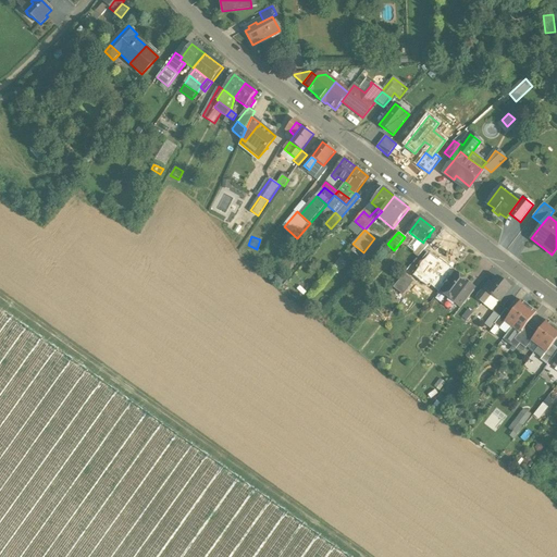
[(416,237),(408,247),(413,254),(417,258),(428,245),(423,242),(423,243),(416,237)]
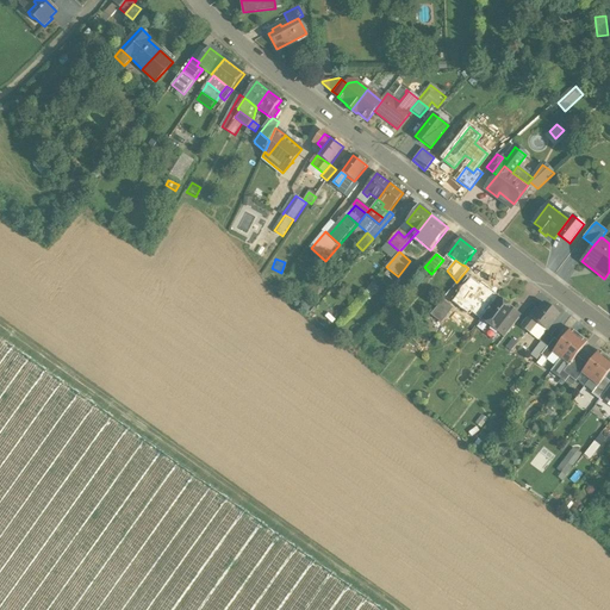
[(471,278),(452,303),(467,315),(470,311),(480,321),(497,298),(499,297),(487,288),(486,290),(480,286),(480,285),(471,278)]
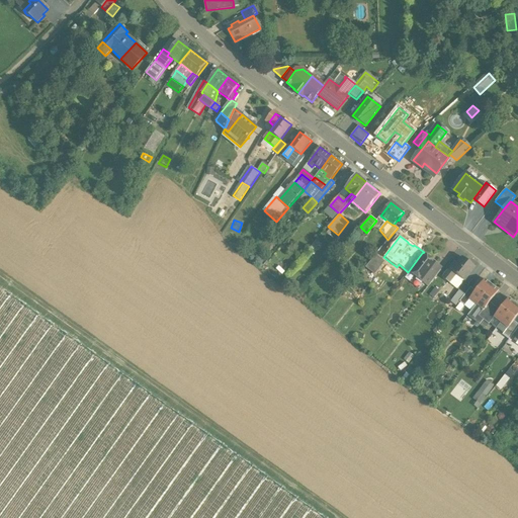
[(437,265),(422,253),(408,272),(409,271),(416,276),(416,280),(420,283),(424,282),(425,281),(436,266),(437,265)]
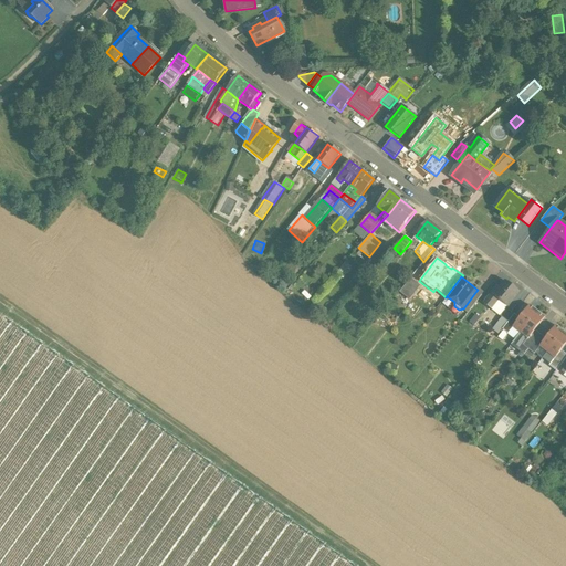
[(410,279),(399,292),(409,300),(420,286),(410,279)]
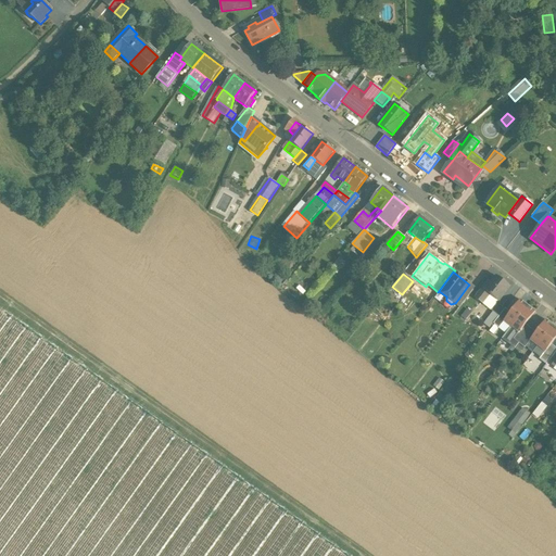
[(509,287),(496,277),(491,283),(489,281),(482,289),(490,294),(498,302),(509,287)]
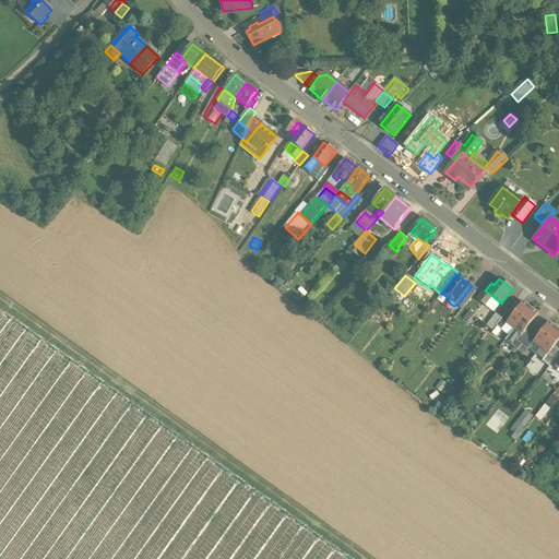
[(471,287),(459,304),(463,307),(476,292),(471,287)]
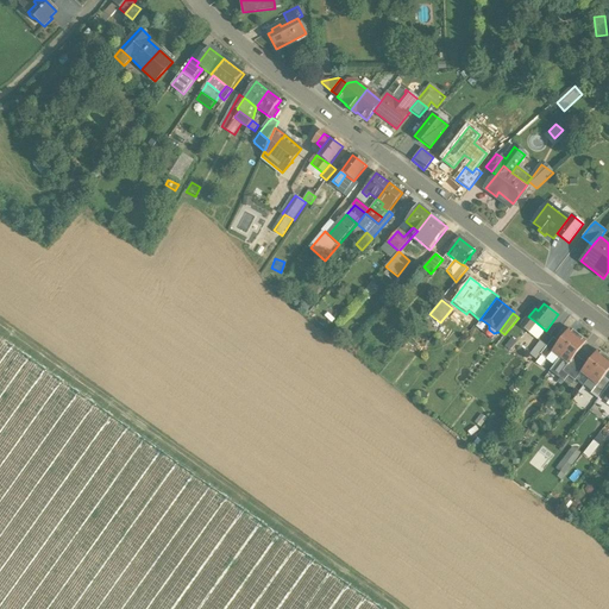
[(528,316),(521,326),(528,333),(537,322),(528,316)]
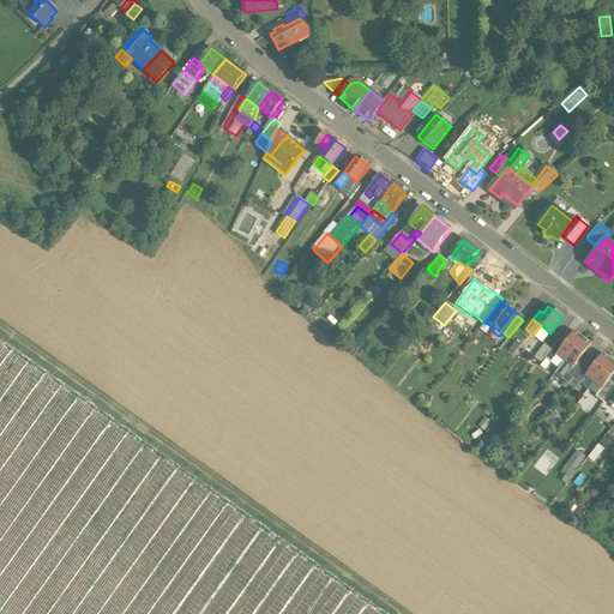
[(551,333),(541,325),(533,336),(542,343),(551,333)]
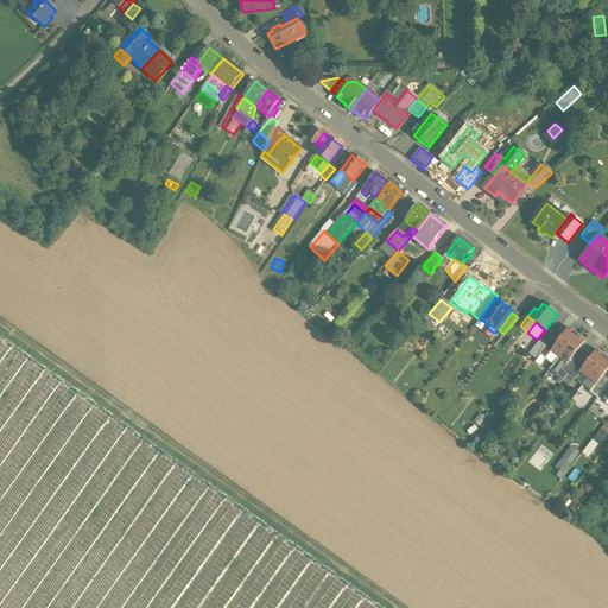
[(558,342),(550,352),(551,352),(558,358),(577,335),(569,328),(558,342)]
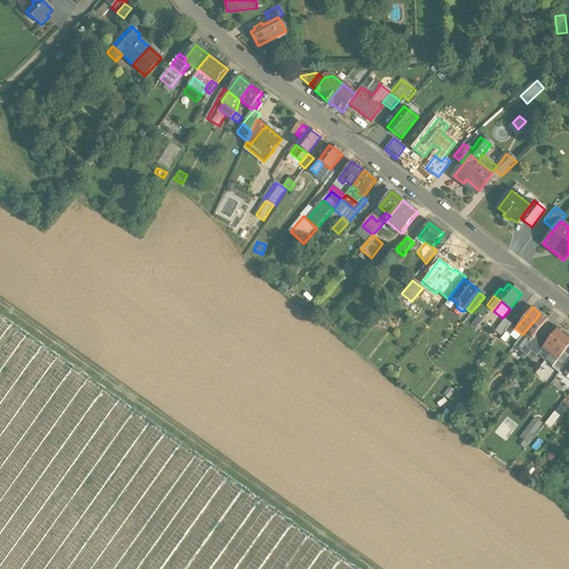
[(540,313),(522,335),(530,341),(531,341),(538,332),(548,319),(540,313)]
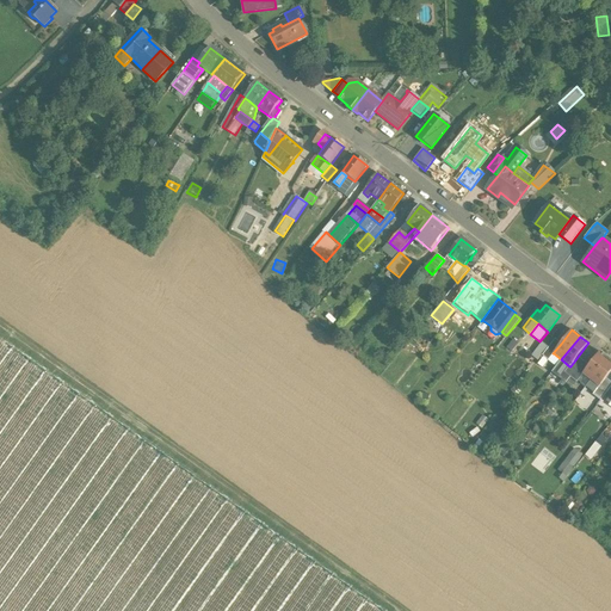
[(548,349),(542,356),(548,360),(554,353),(553,353),(561,344),(555,339),(548,349)]
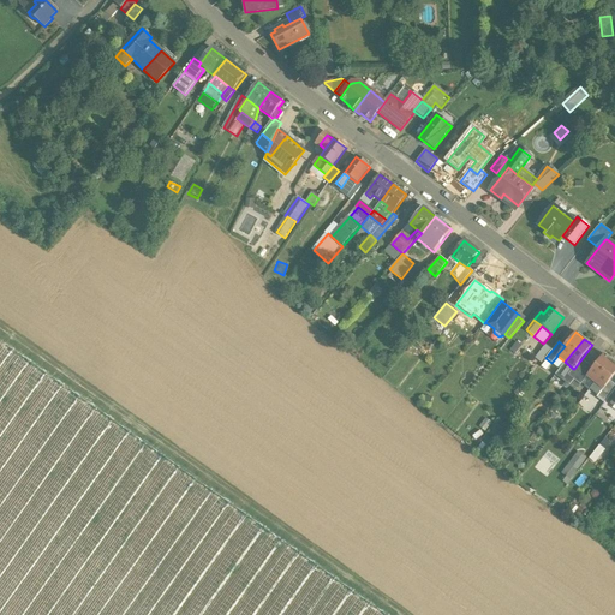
[(545,358),(551,351),(544,346),(535,358),(541,364),(545,358)]
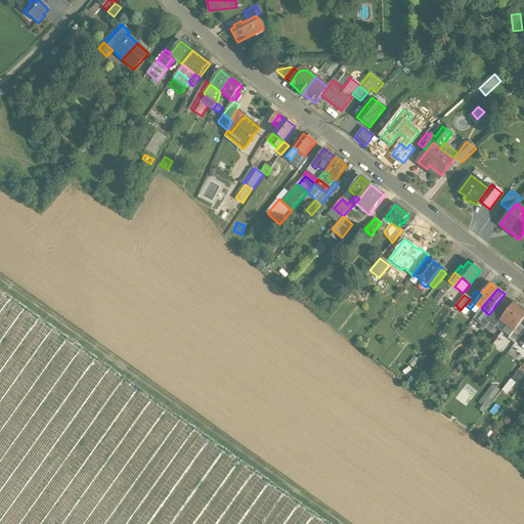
[(505,313),(499,321),(507,326),(521,307),(514,302),(505,313)]
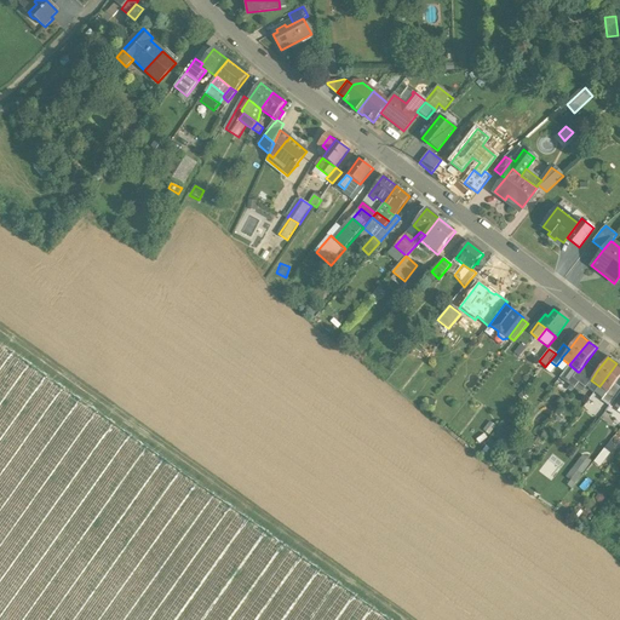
[(551,373),(556,366),(550,361),(545,367),(545,368),(551,373)]
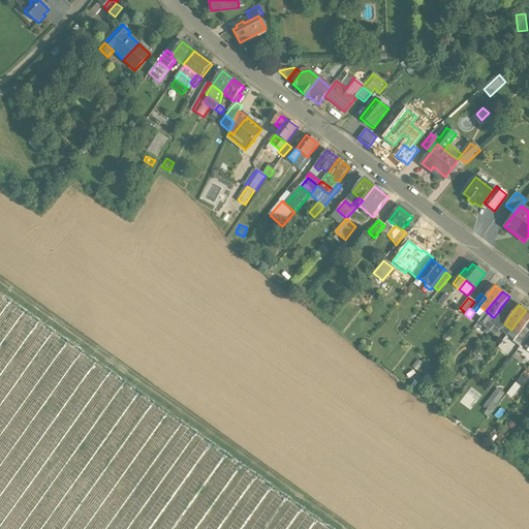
[(500,309),(494,317),(493,317),(489,323),(494,328),(504,313),(500,309)]
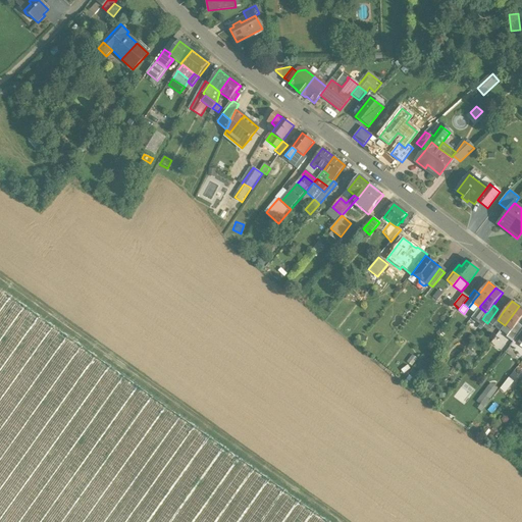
[(521,308),(519,306),(505,325),(512,330),(517,323),(521,317),(521,308)]
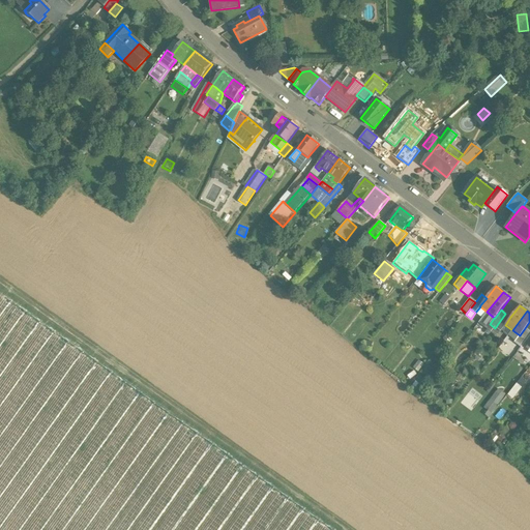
[(494,318),(487,312),(479,323),(486,328),(490,324),(494,318)]
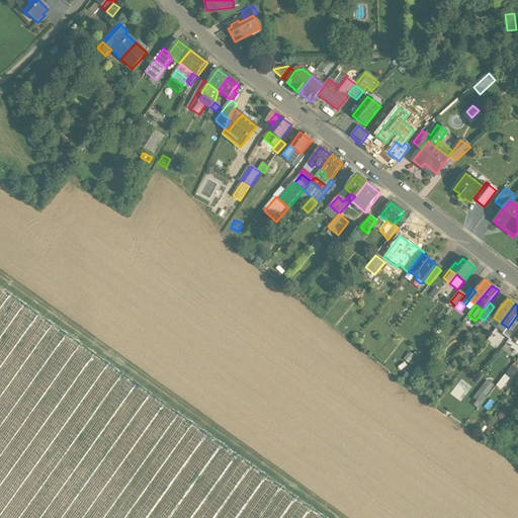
[(499,310),(494,307),(484,321),(489,325),(494,318),(499,310)]
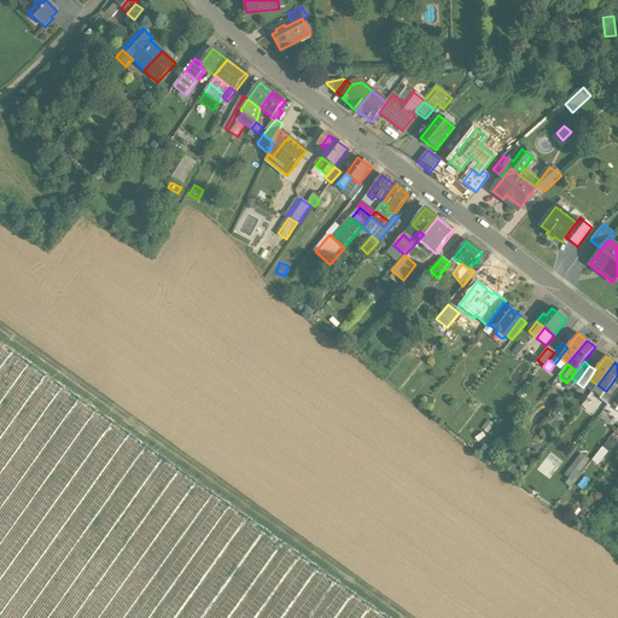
[(571,378),(566,383),(559,377),(558,377),(572,388),(577,383),(571,378)]
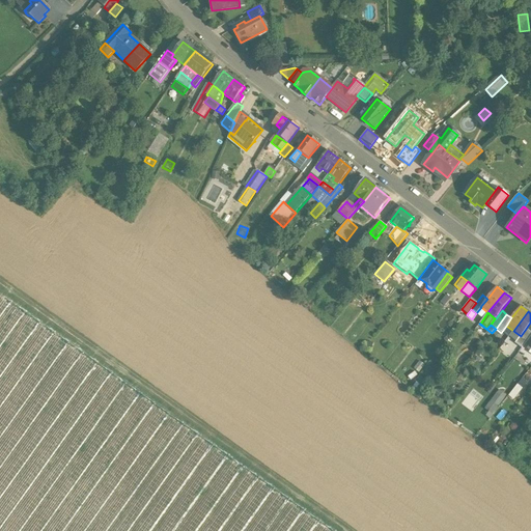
[(530,332),(526,329),(521,336),(514,343),(522,348),(523,346),(529,339),(530,335),(530,332)]
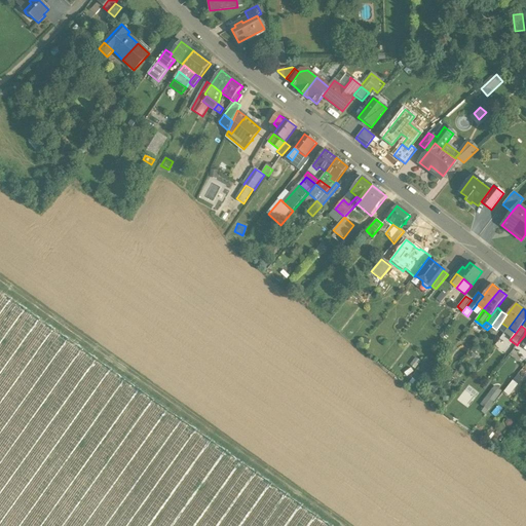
[(410,366),(415,370),(420,363),(415,359),(410,366)]
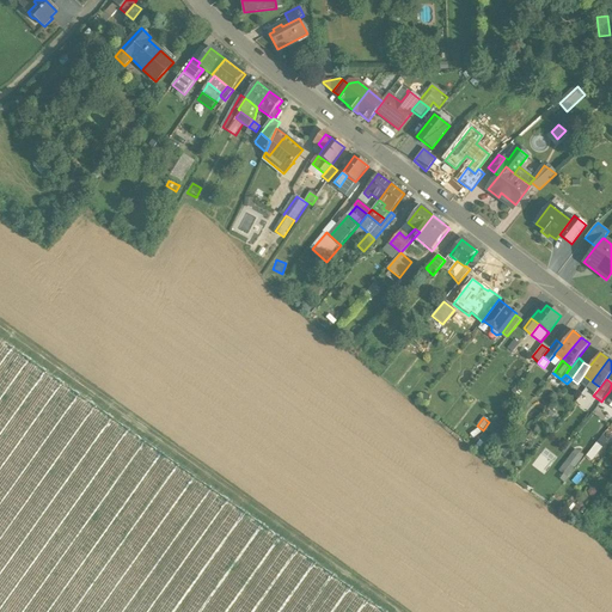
[(485,447),(491,439),(484,434),(478,442),(485,447)]
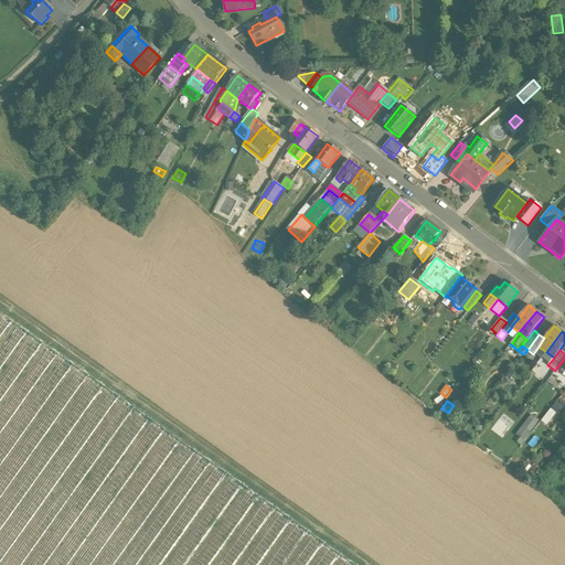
[(545,416),(551,420),(557,411),(553,407),(545,416)]
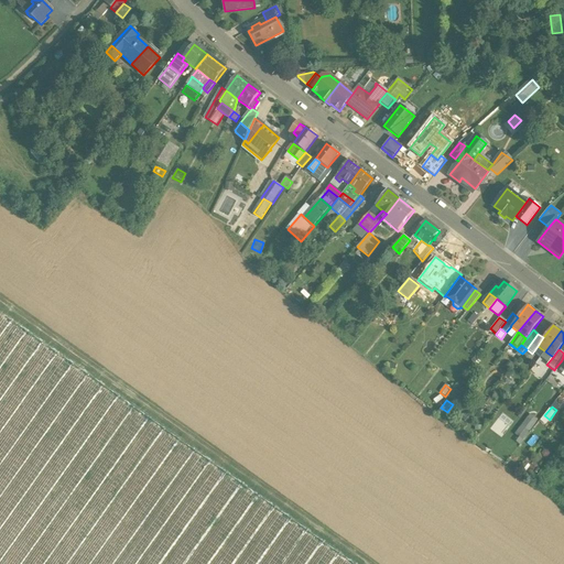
[(468,424),(472,419),(466,413),(462,419),(468,424)]
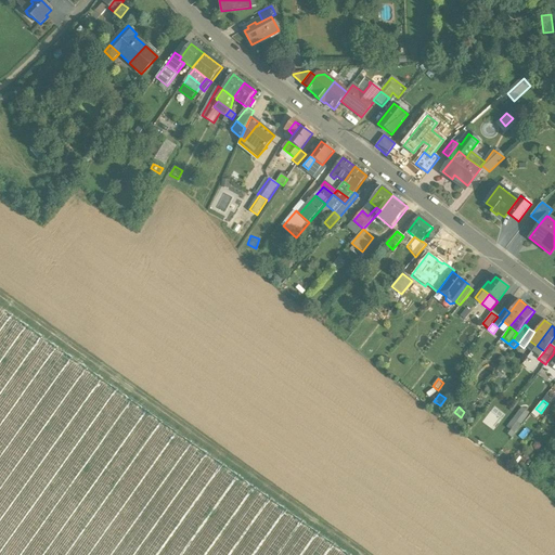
[(514,435),(529,415),(521,409),(506,429),(514,435)]
